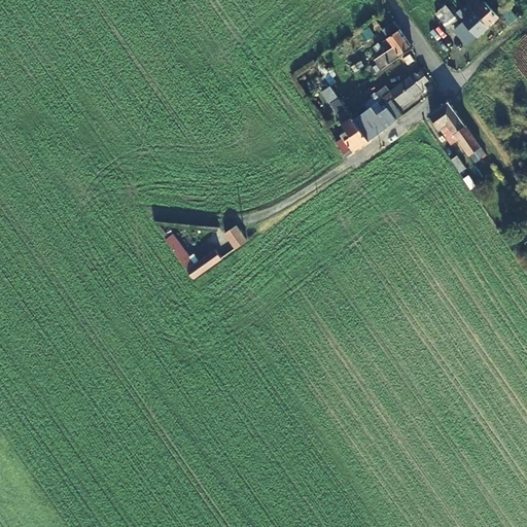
[(469,5),(464,0),(461,0),(459,3),(465,9),(458,16),(477,36),(488,26),(469,5)]
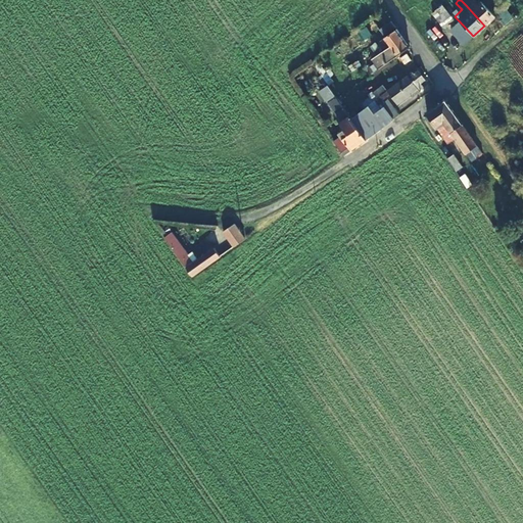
[(466,0),(461,0),(466,5),(484,26),(494,16),(478,0),(471,0),(469,3),(466,0)]
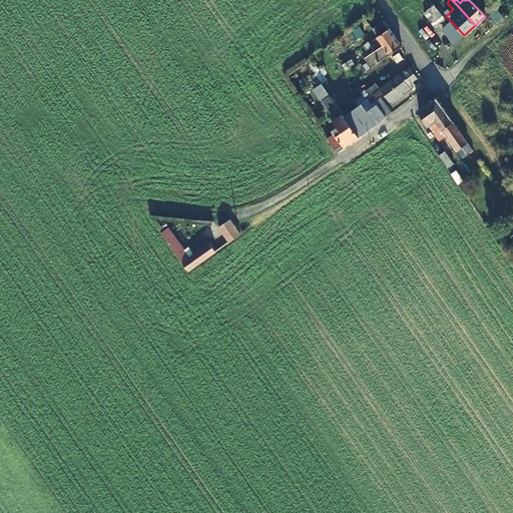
[(438,2),(435,5),(441,11),(444,8),(438,2)]
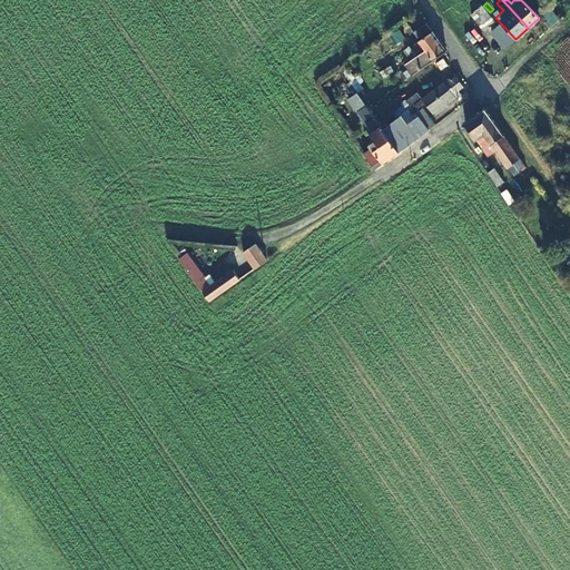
[(483,6),(471,17),(482,29),(495,18),(490,12),(483,6)]
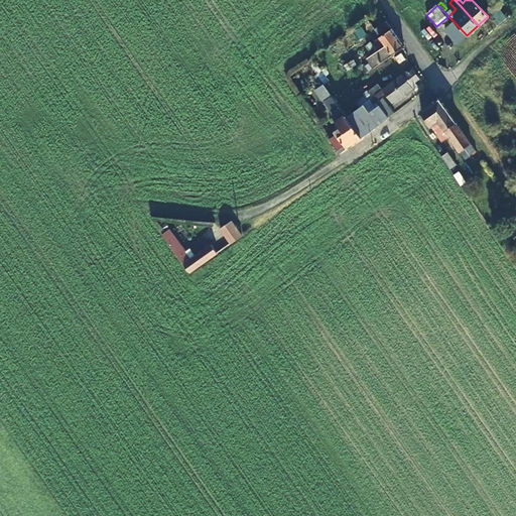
[(507,16),(502,11),(490,20),(494,25),(507,16)]
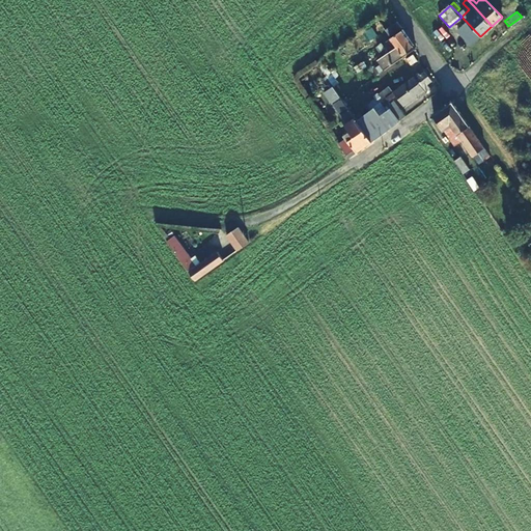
[(417,50),(402,30),(389,39),(396,49),(378,62),(380,66),(373,73),(376,77),(417,50)]
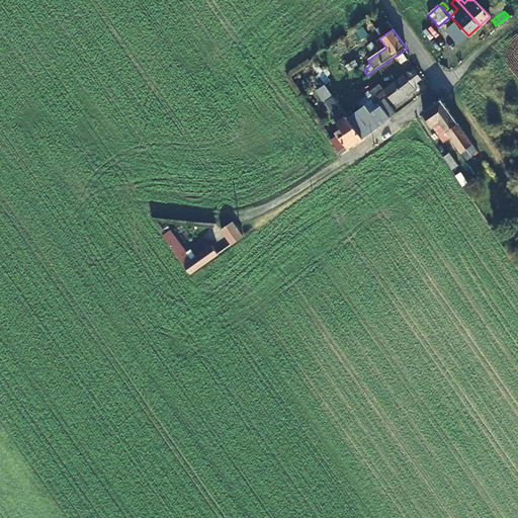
[(406,69),(380,90),(383,94),(392,102),(405,91),(407,91),(417,83),(415,79),(418,76),(411,68),(408,71),(406,69)]
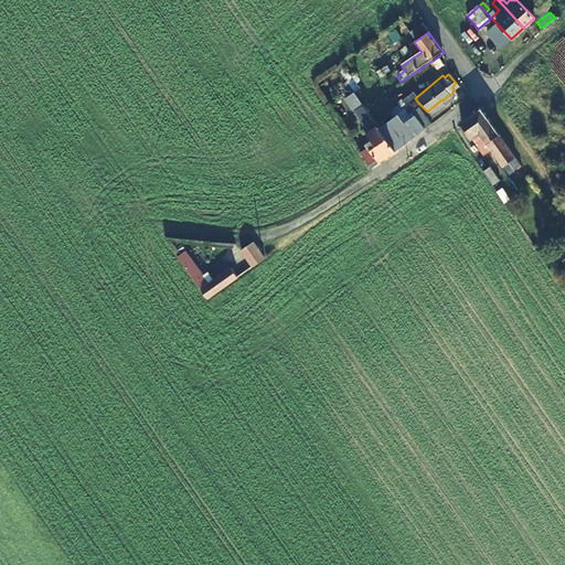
[(359,99),(353,92),(345,97),(352,108),(356,105),(359,107),(355,109),(370,130),(366,132),(371,138),(365,142),(369,146),(360,153),(371,169),(394,150),(379,128),(364,107),(359,99)]
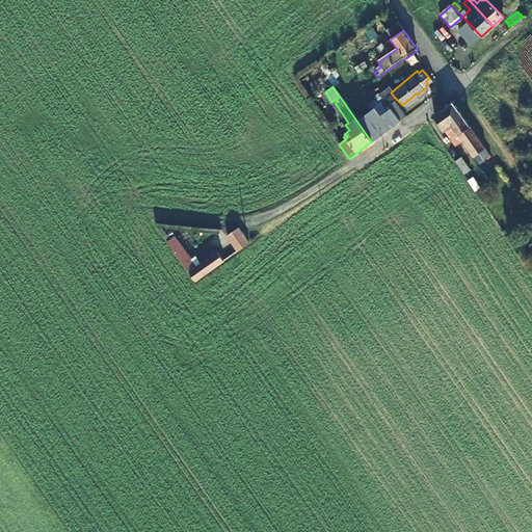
[(349,86),(338,94),(343,101),(347,97),(353,92),(349,86)]
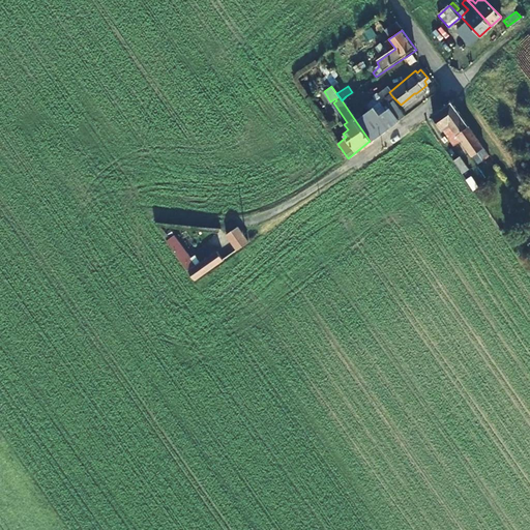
[(389,92),(383,97),(386,101),(392,96),(389,92)]
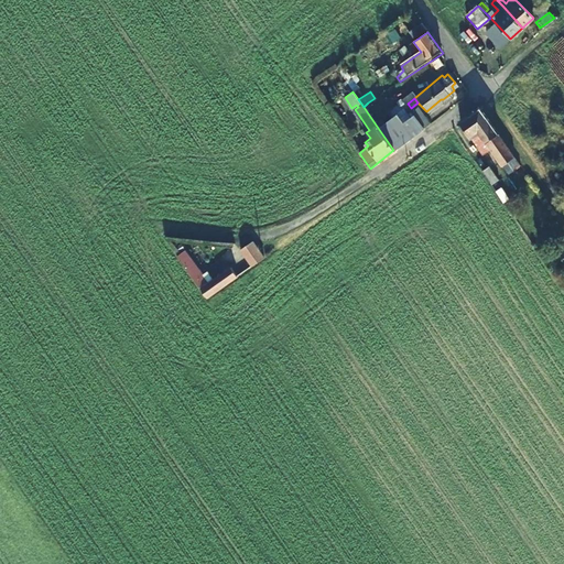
[(389,111),(392,116),(401,109),(404,107),(405,106),(401,99),(388,110),(389,111)]
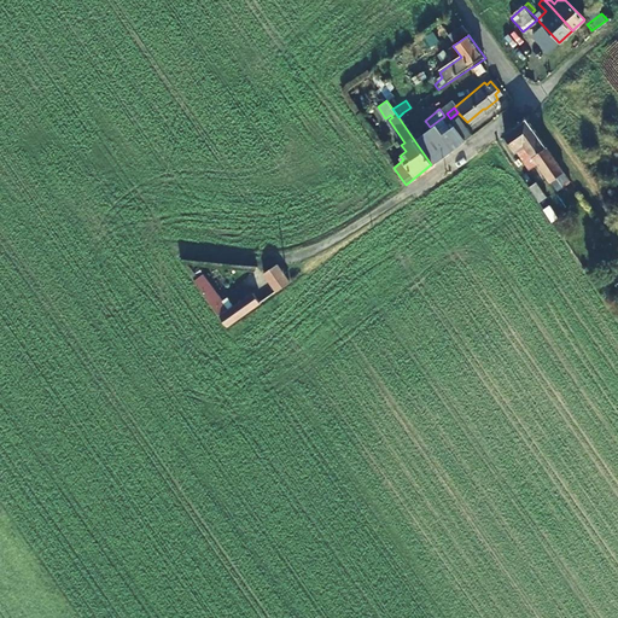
[(444,116),(443,117),(450,127),(454,123),(450,118),(447,114),(444,116)]
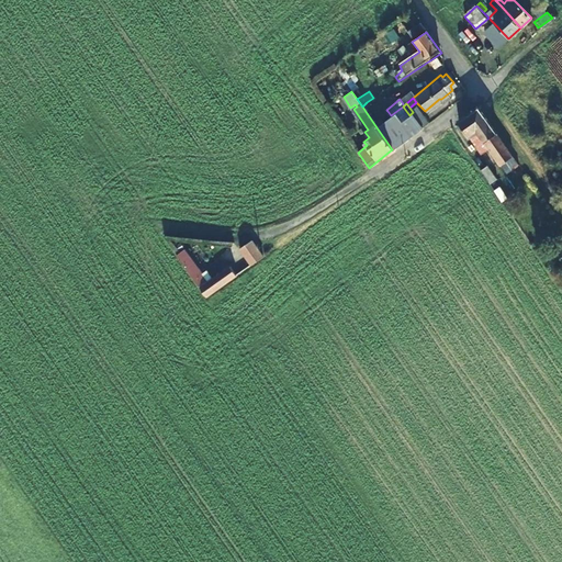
[(403,107),(400,109),(403,112),(407,117),(409,115),(403,107)]
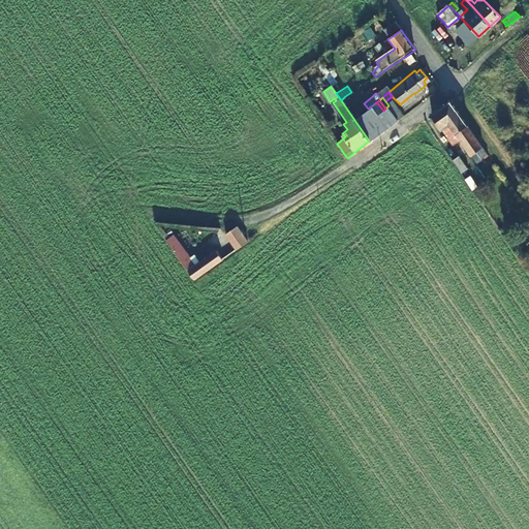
[(484,147),(452,100),(432,115),(441,127),(447,123),(455,132),(470,156),(475,152),(484,147)]
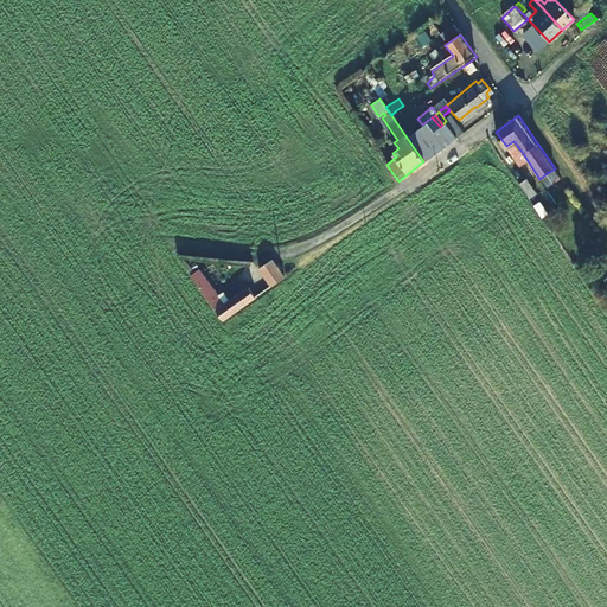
[(422,125),(422,126),(425,129),(427,127),(435,121),(432,117),(422,125)]
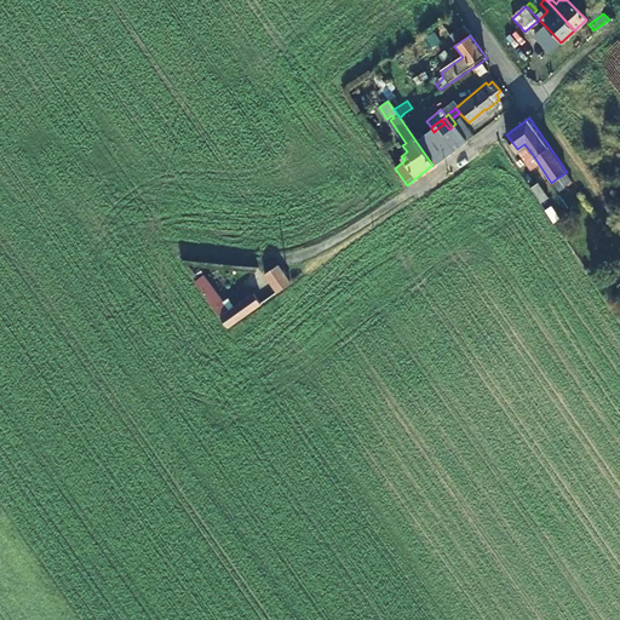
[(455,124),(452,127),(464,141),(470,136),(458,121),(455,124)]
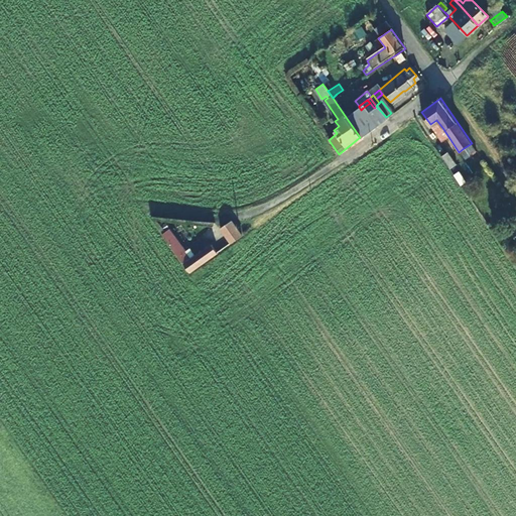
[(356,102),(346,109),(350,114),(359,107),(359,106),(356,102)]
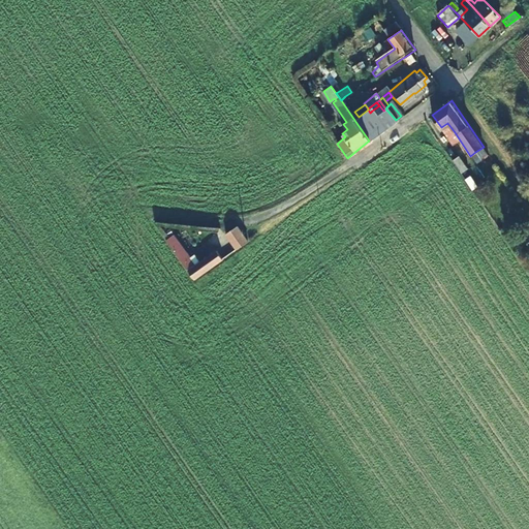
[(370,113),(368,110),(359,117),(356,118),(354,120),(369,141),(374,137),(396,120),(385,109),(383,111),(376,116),(372,111),(370,113)]
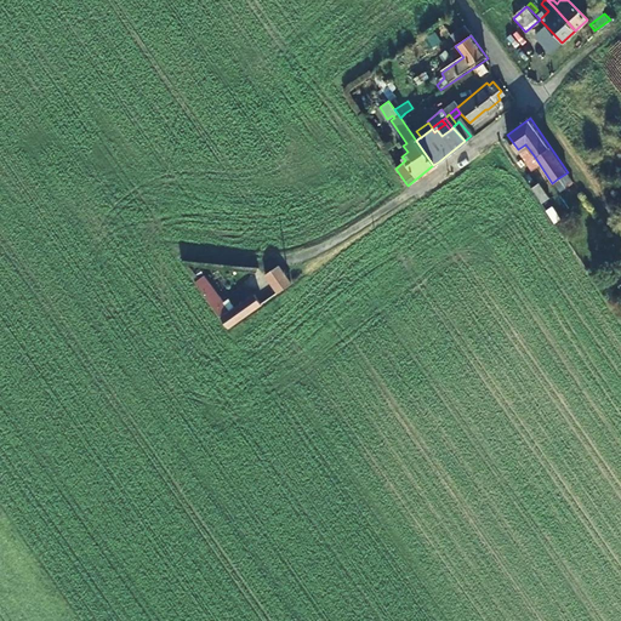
[(525,144),(518,149),(525,161),(534,155),(525,144)]
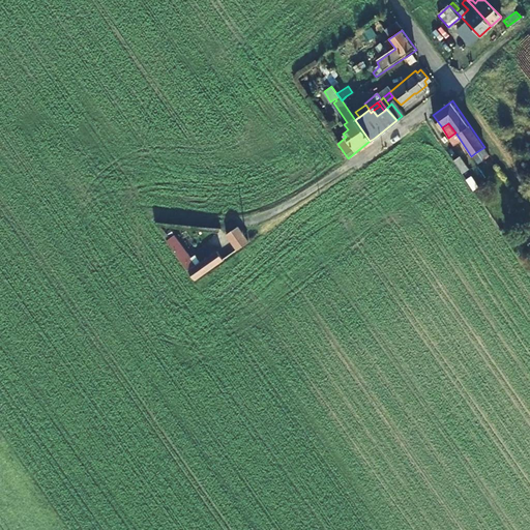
[(491,154),(484,147),(476,152),(482,160),(491,154)]
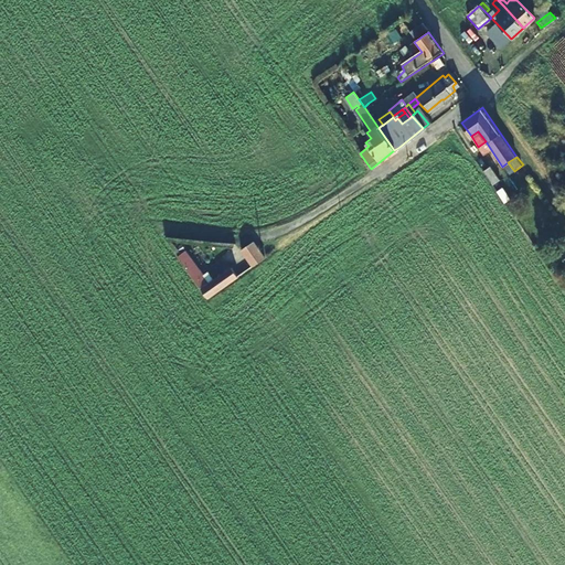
[(491,166),(482,172),(492,187),(501,180),(491,166)]
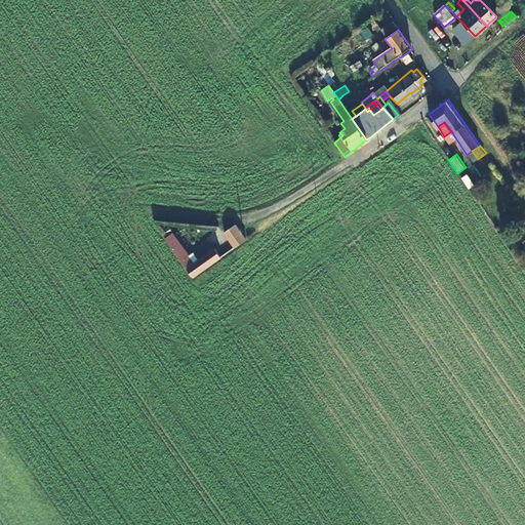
[(468,176),(462,179),(479,204),(484,201),(468,176)]
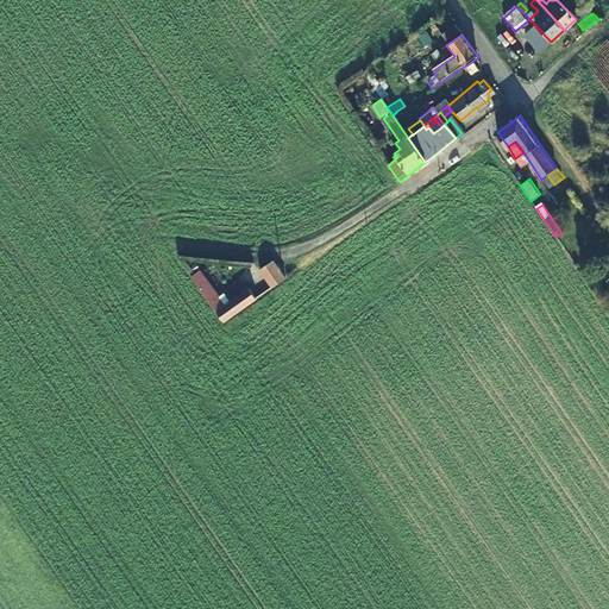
[(264,271),(275,286),(286,278),(276,263),(264,271)]
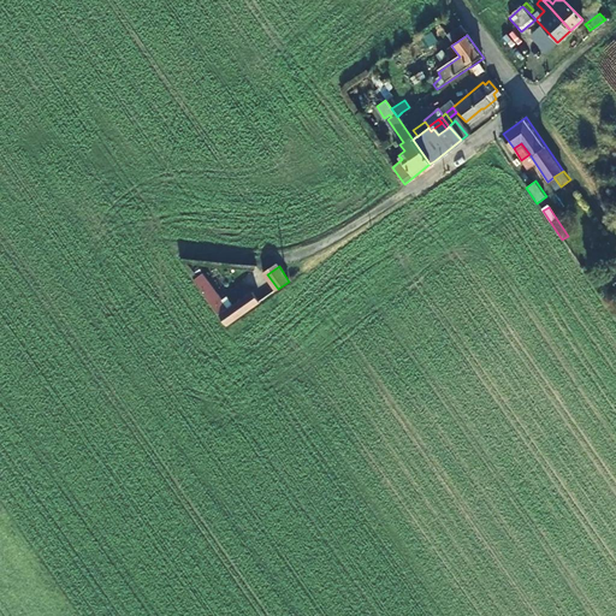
[(220,301),(201,274),(195,278),(227,325),(259,303),(253,295),(234,308),(225,297),(220,301)]
